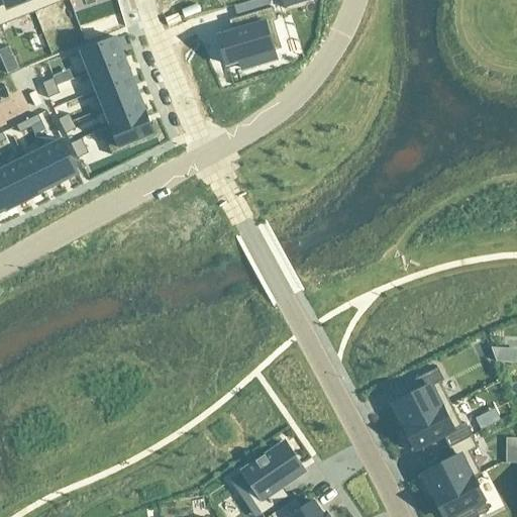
[(0,0),(0,24),(0,26),(34,13),(29,0),(0,0)]
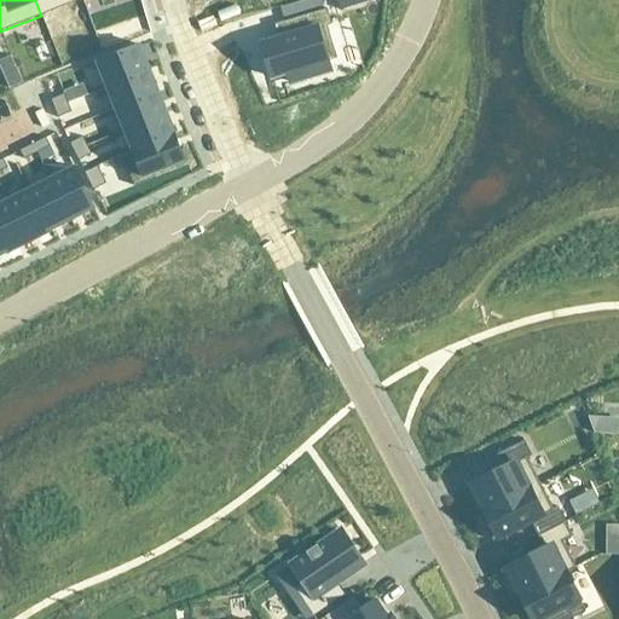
[(35,0),(41,16),(80,0),(35,0)]
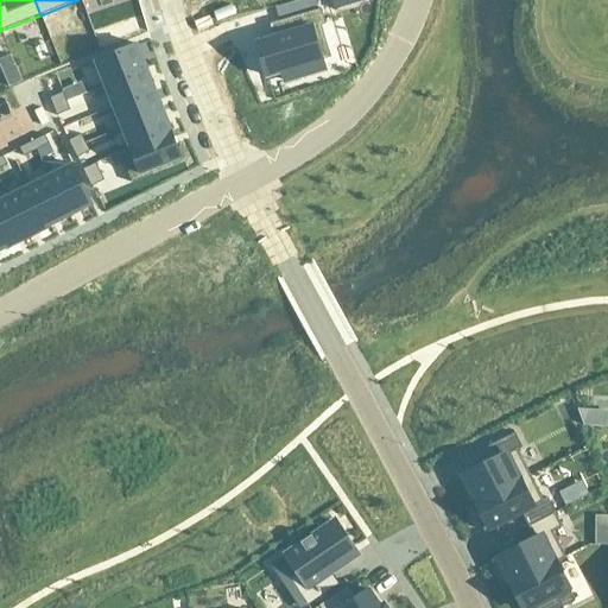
[(316,0),(301,0),(302,0),(304,10),(318,6),(316,0)]
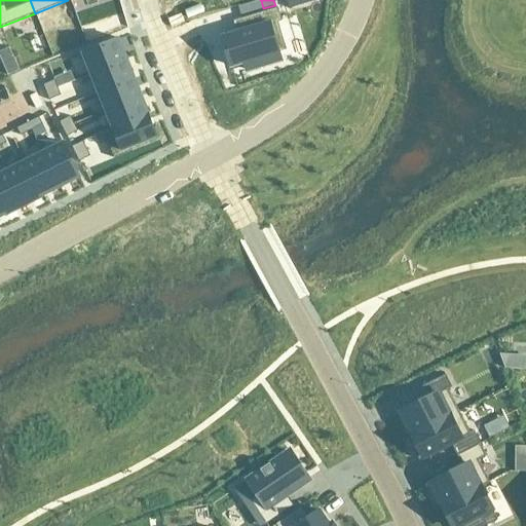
[(240,32),(222,37),(231,67),(286,50),(277,23),(282,22),(277,7),(236,20),(240,32)]
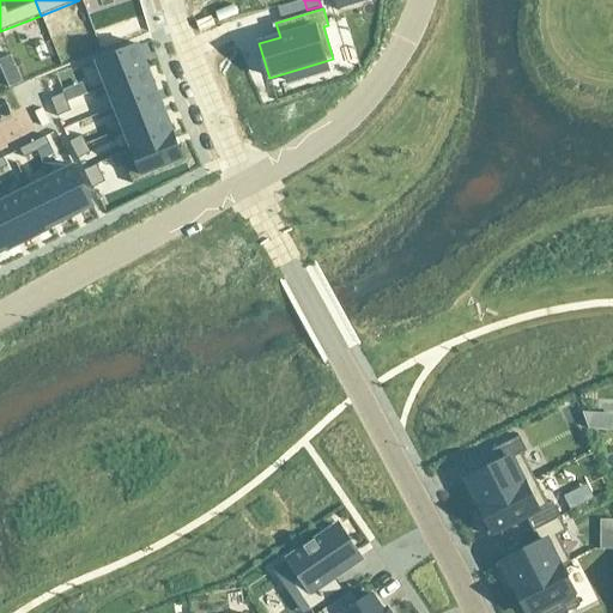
[(137,46),(96,61),(105,87),(147,71),(137,46)]
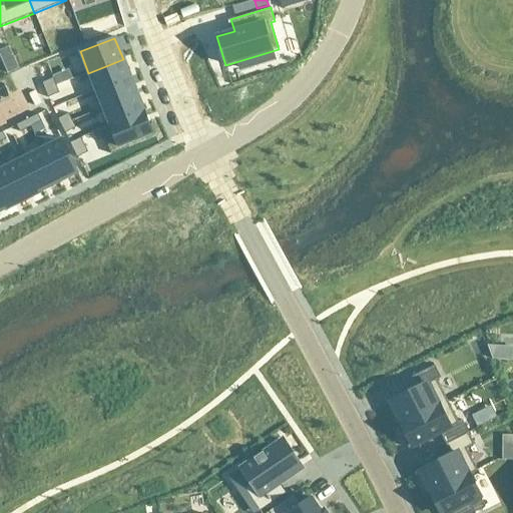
[(123,59),(88,73),(95,90),(130,76),(123,59)]
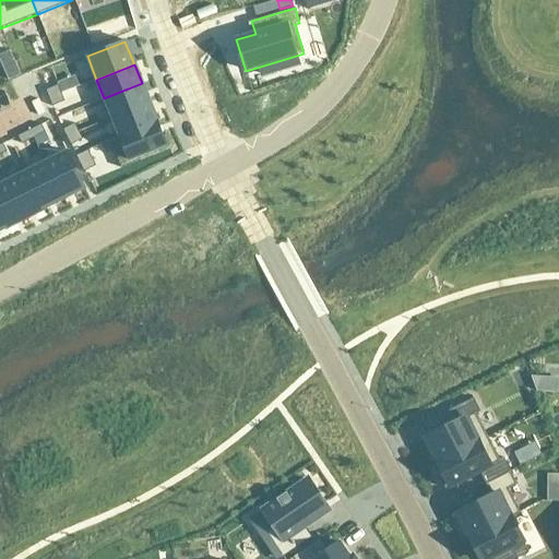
[(142,83),(104,98),(111,118),(150,103),(142,83)]
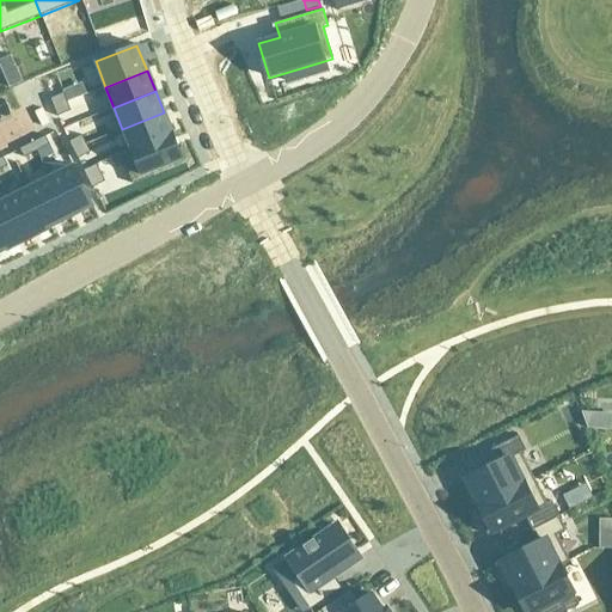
[(63,93),(49,99),(53,108),(67,103),(63,93)]
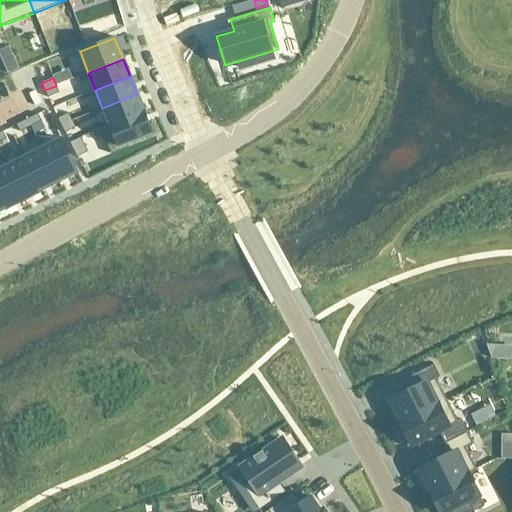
[(56,86),(44,90),(47,98),(58,93),(56,86)]
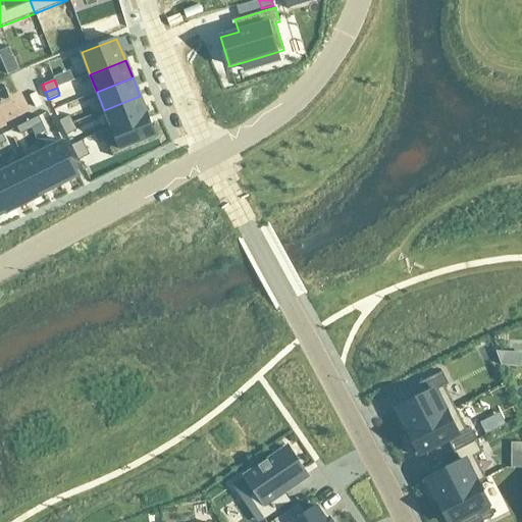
[(140,96),(104,110),(111,127),(111,128),(147,114),(140,96)]
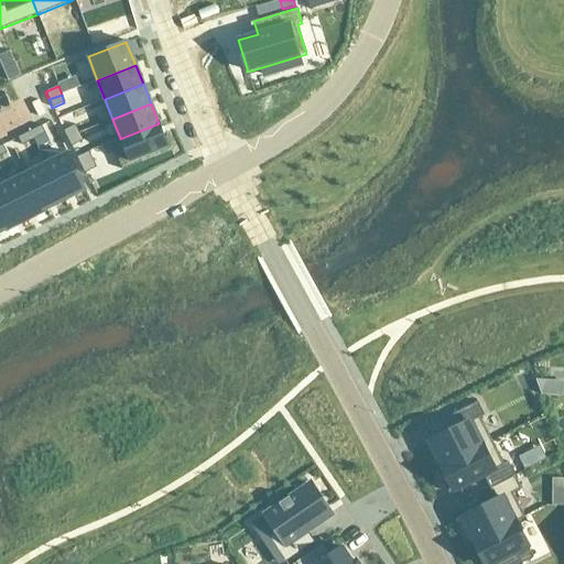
[(120,138),(110,142),(121,170),(141,162),(140,159),(169,147),(159,123),(120,139),(120,138)]
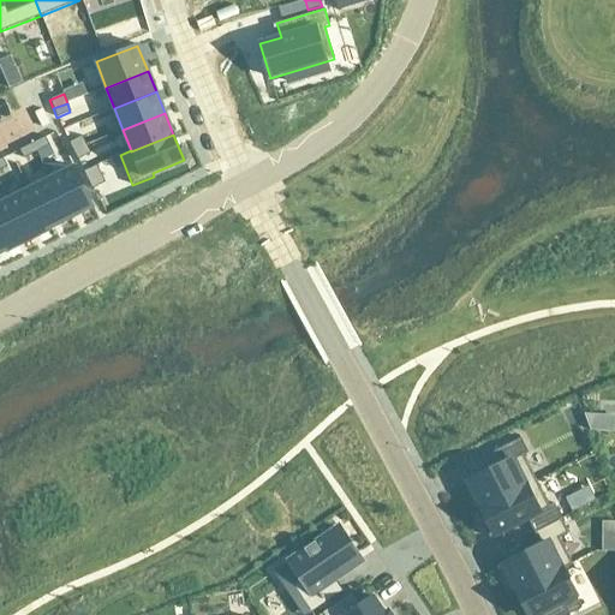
[(82,136),(69,143),(73,151),(85,145),(82,136)]
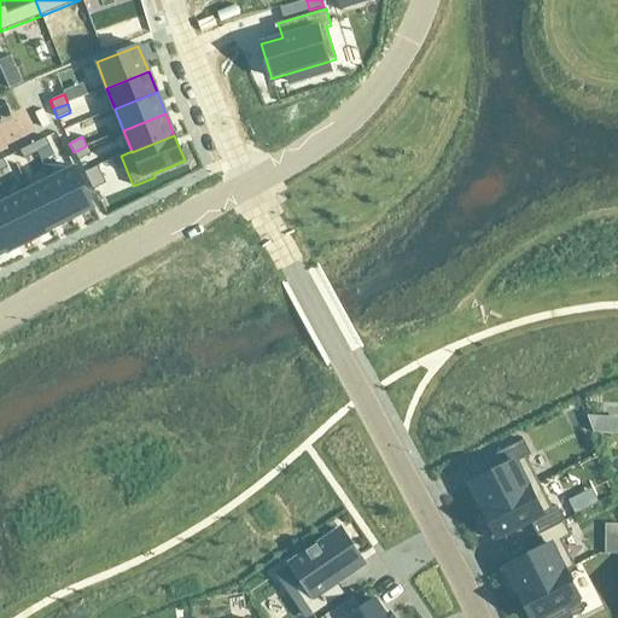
[(45,138),(30,145),(35,153),(50,146),(45,138)]
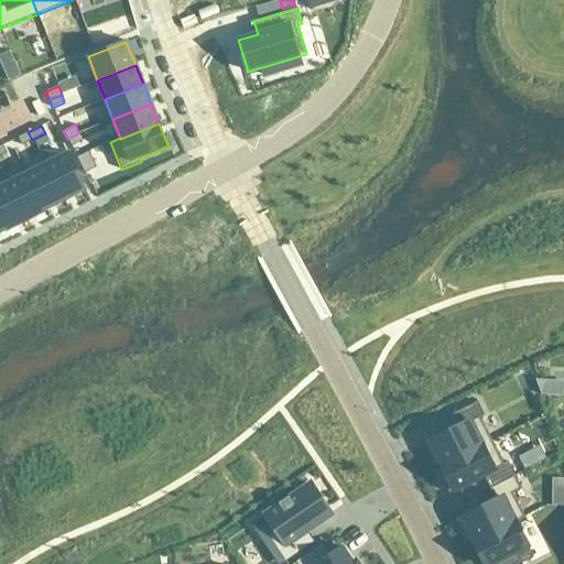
[(28,132),(18,138),(21,145),(32,140),(28,132)]
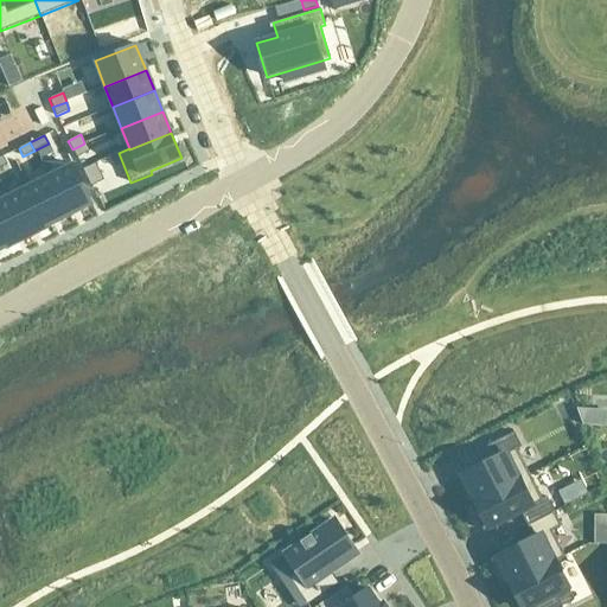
[(84,144),(72,149),(76,158),(89,152),(84,144)]
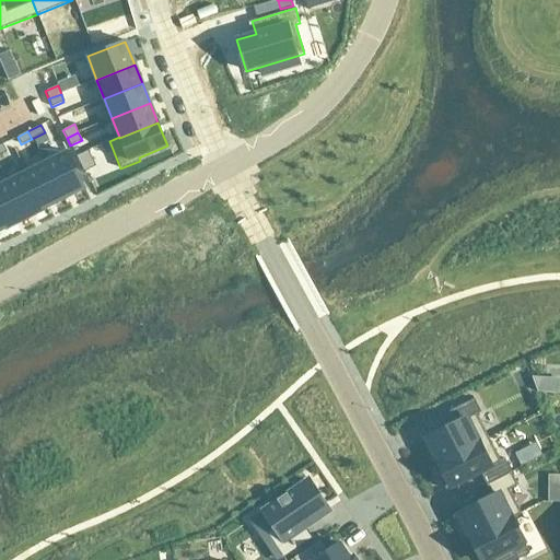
[(88,151),(76,156),(84,173),(95,166),(88,151)]
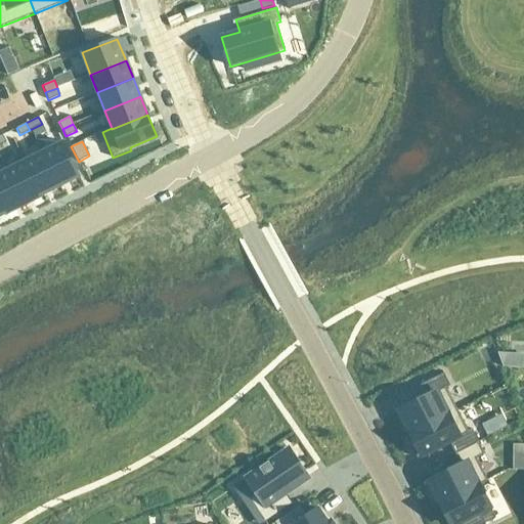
[(61,142),(41,153),(58,186),(79,176),(61,142)]
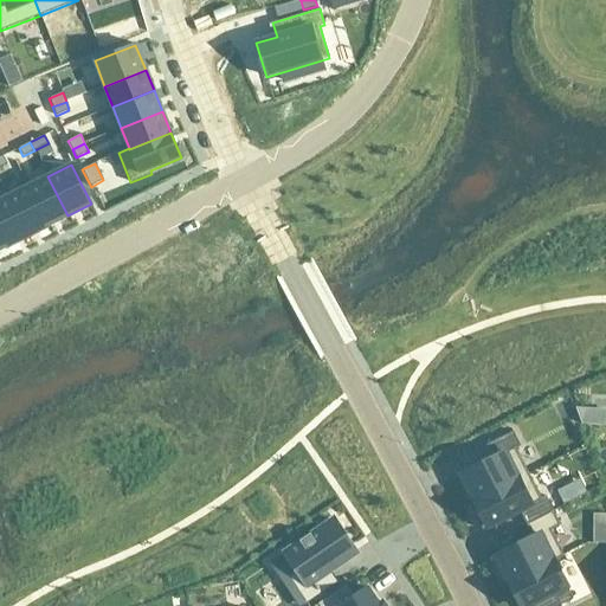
[(47,176),(27,187),(47,226),(68,216),(47,176)]
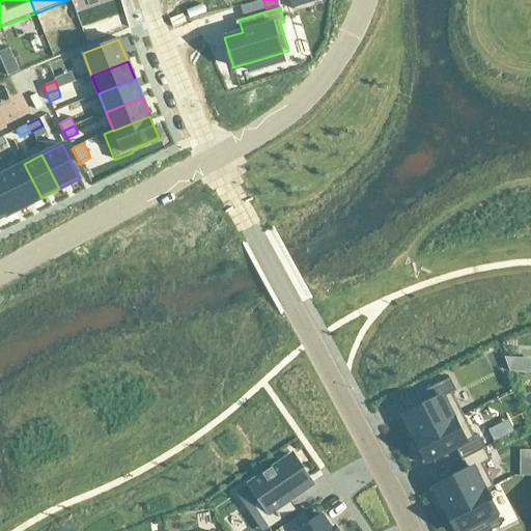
[(24,164),(6,172),(23,206),(42,198),(24,164)]
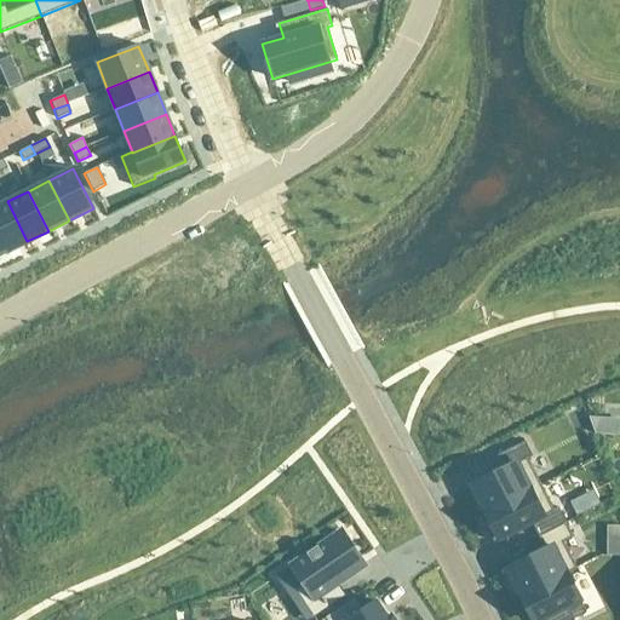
[(0,205),(0,239),(6,252),(27,241),(7,201),(0,205)]
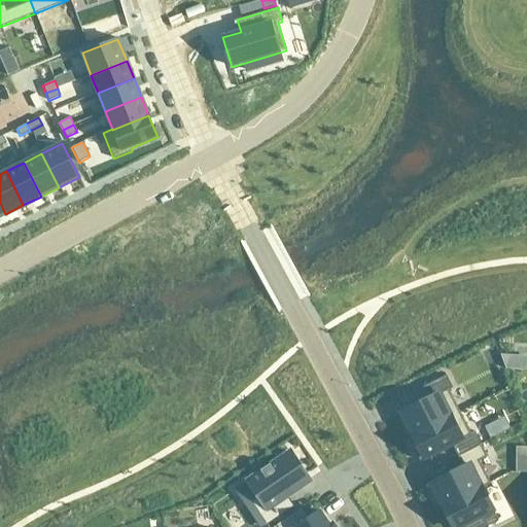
[(526,357),(500,356),(505,370),(526,370),(526,357)]
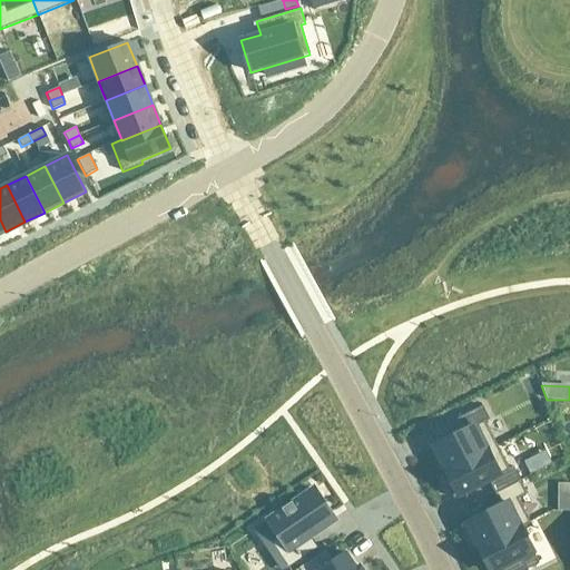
[(463,432),(433,448),(445,471),(497,445),(485,423),(489,421),(482,406),(457,419),(463,432)]
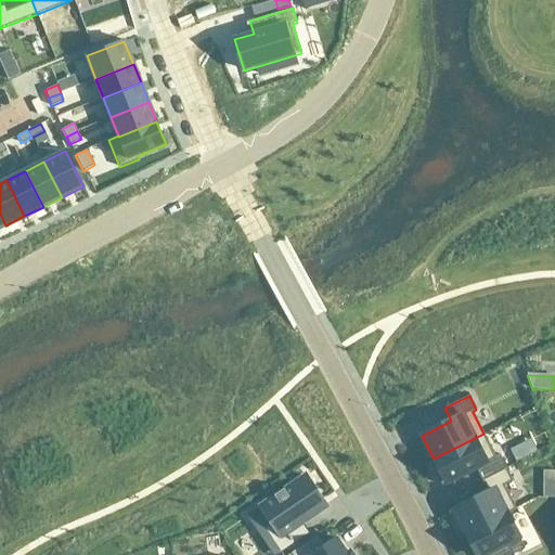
[(483,434),(434,459),(447,483),(475,468),(482,480),(506,468),(500,454),(495,456),(483,434)]
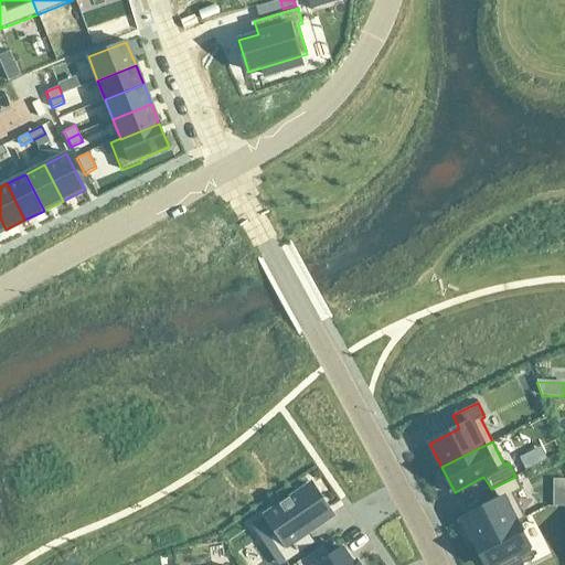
[(519,458),(525,470),(534,466),(528,454),(519,458)]
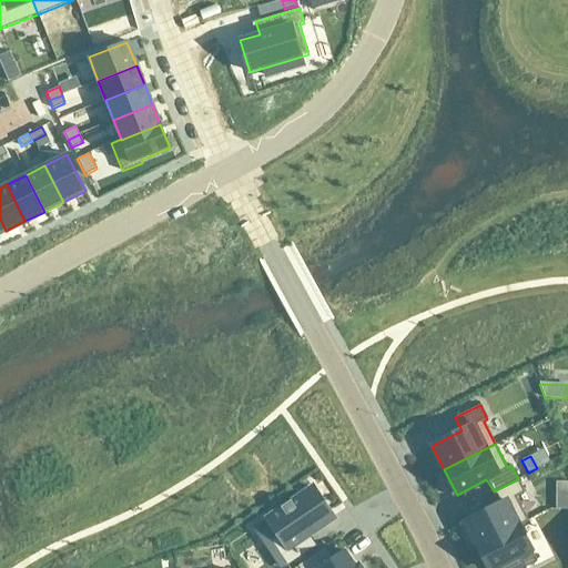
[(499,504),(465,521),(477,546),(518,525),(519,526),(528,521),(516,497),(525,493),(518,479),(494,492),(499,504)]
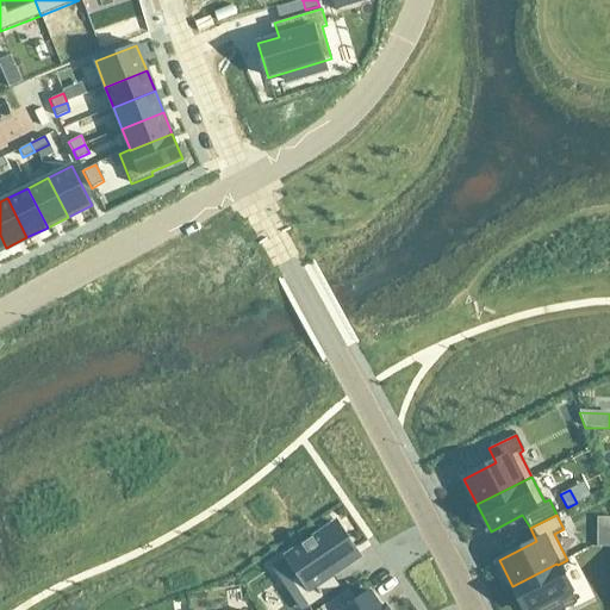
[(297,570),(285,578),(306,609),(341,587),(332,574),(338,571),(334,565),(353,552),(335,524),(312,540),(303,547),(287,556),(297,570)]
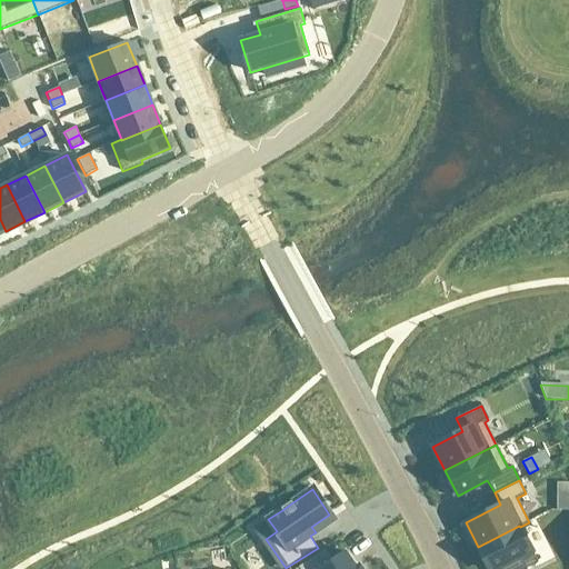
[(519,526),(478,547),(489,568),(496,568),(519,557),(526,568),(538,562),(532,551),(520,527),(519,526)]
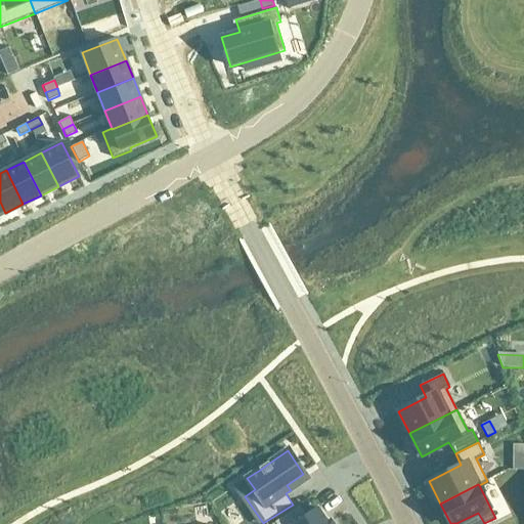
[(299,507),(275,523),(333,523),(332,521),(328,523),(317,509),(306,517),(303,513),(299,507)]
